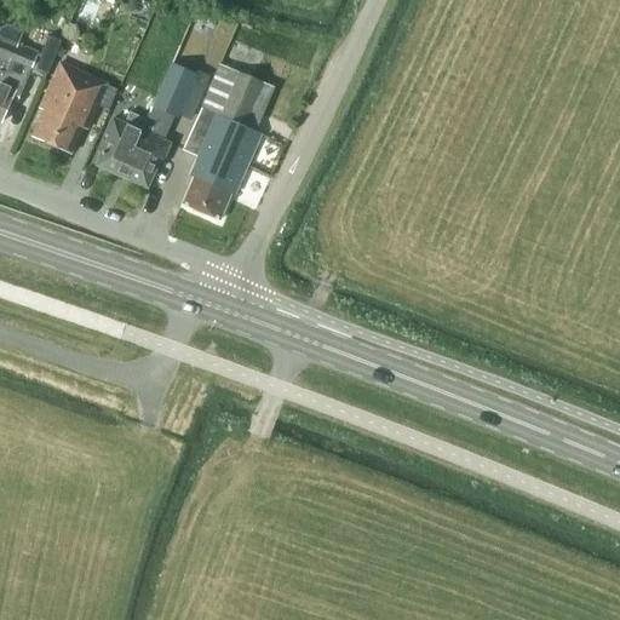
[(0,70),(3,73),(19,30),(7,24),(0,28),(0,70)]
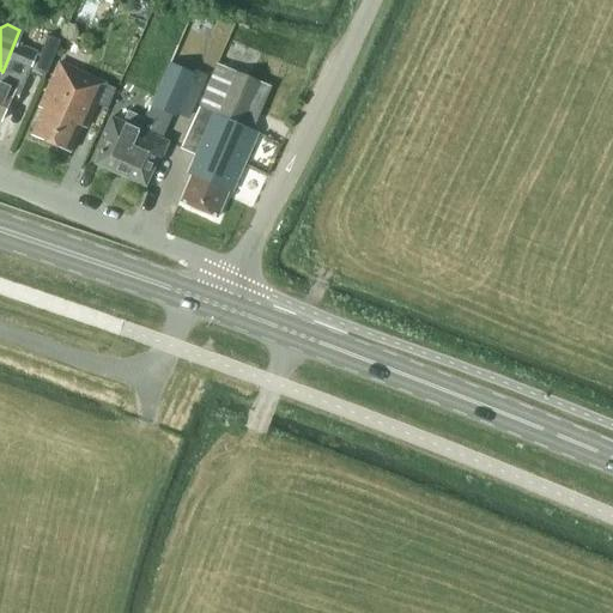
[(0,70),(0,121),(12,93),(17,96),(28,72),(42,79),(59,41),(47,36),(38,54),(17,44),(23,31),(19,30),(2,72),(0,70)]
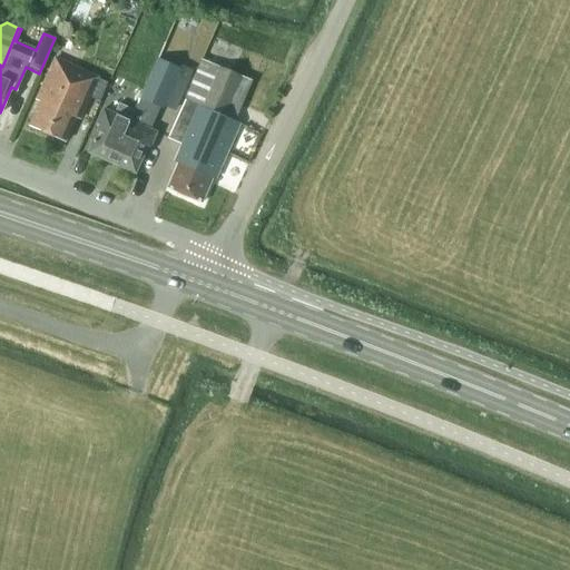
[(177,164),(167,186),(202,200),(210,179),(214,180),(238,124),(234,121),(252,81),(202,55),(166,137),(180,145),(173,163),(177,164)]
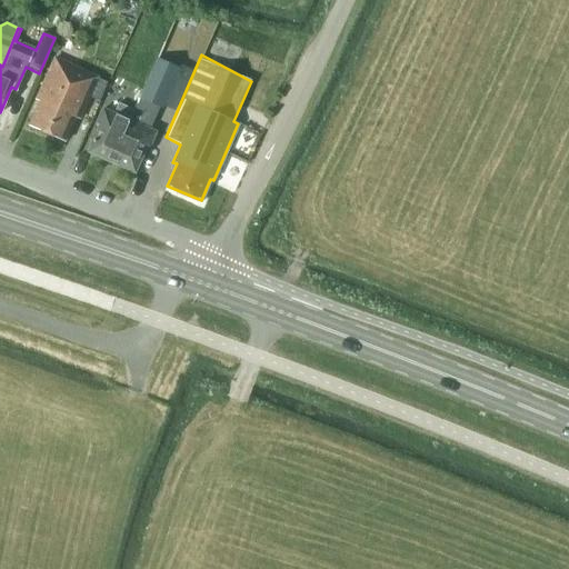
[(40,99),(29,125),(65,140),(75,117),(79,119),(97,78),(55,59),(37,98),(40,99)]
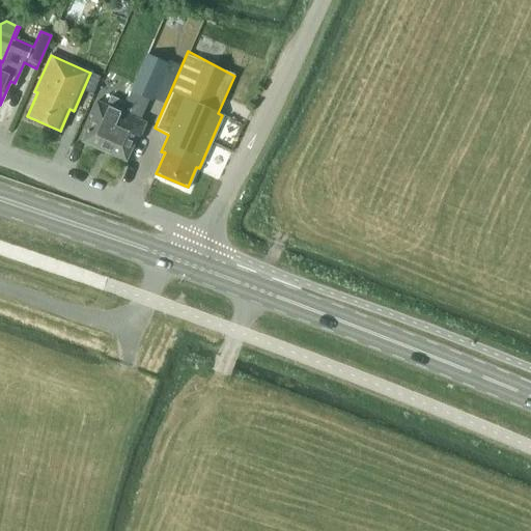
[(82,141),(126,160),(136,135),(139,136),(144,123),(139,121),(148,101),(150,102),(166,65),(145,57),(126,104),(110,96),(106,106),(96,102),(89,117),(91,118),(82,141)]
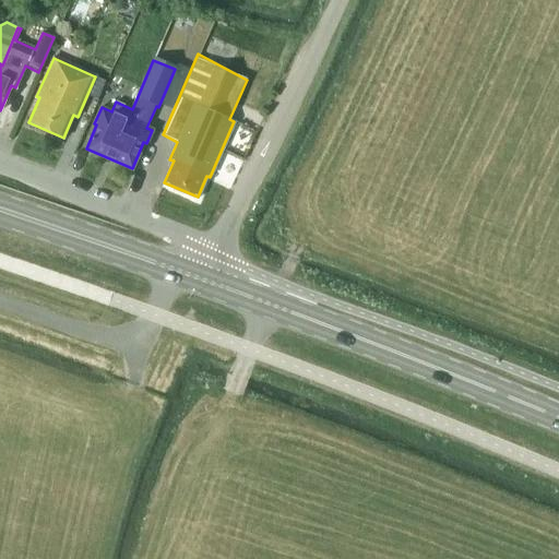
All buildings are outlined.
